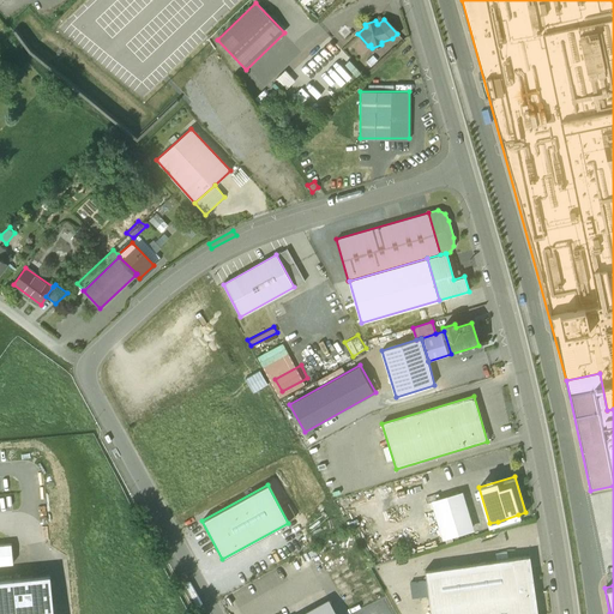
[(461,494),(434,501),(445,537),(471,529),(461,494)]
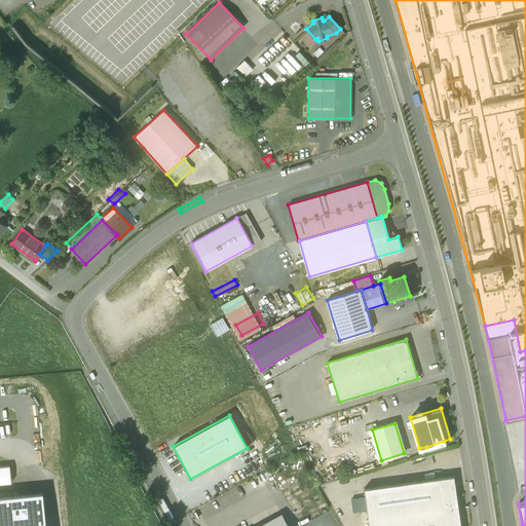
[(444,441),(426,447),(428,452),(446,447),(444,441)]
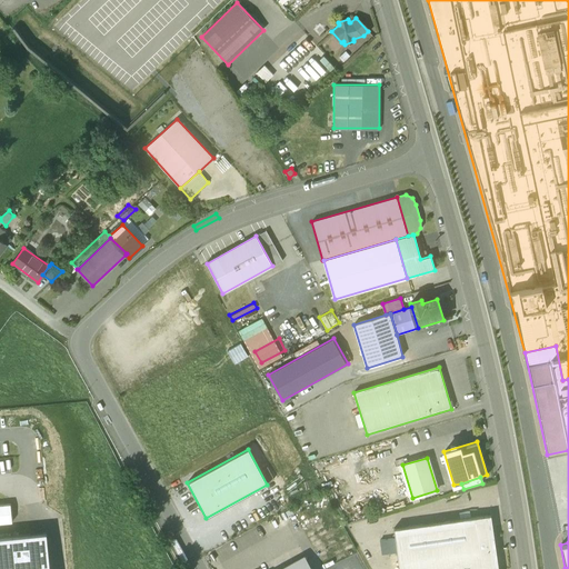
[(9,506),(0,506),(0,521),(11,521),(9,506)]
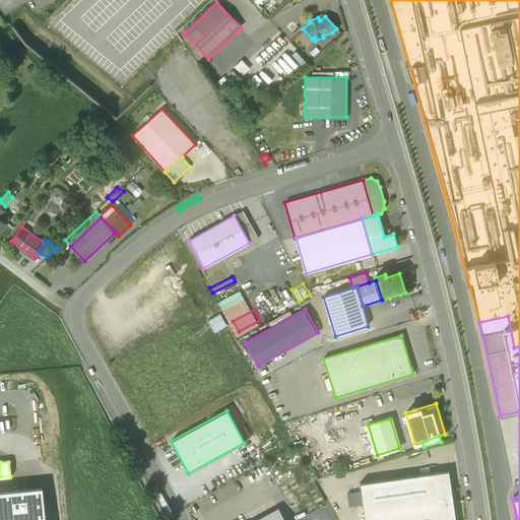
[(455,519),(449,470),(360,483),(365,519),(455,519)]
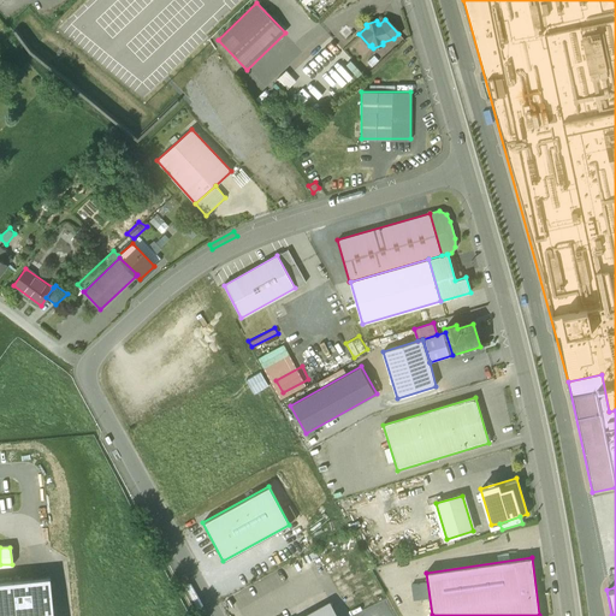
[(0,581),(0,615),(53,610),(49,576),(0,581)]
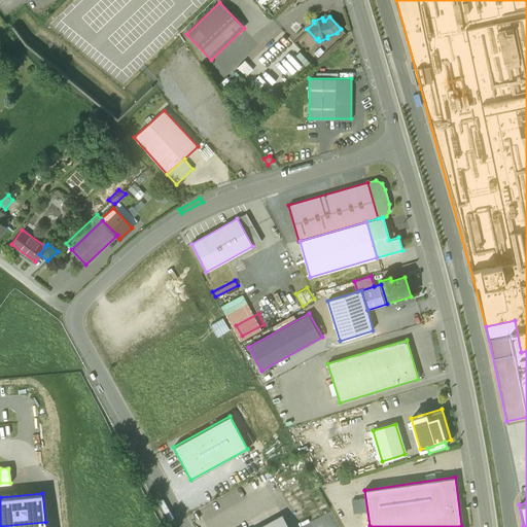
[(289,526),(283,516),(260,526),(289,526)]
